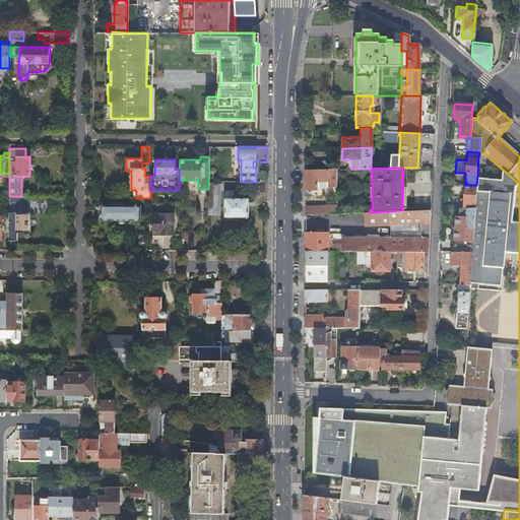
[(501,179),(477,177),(476,185),(474,207),(474,217),(472,251),(469,284),(469,286),(477,287),(477,282),(501,283),(503,264),(498,264),(499,248),(500,243),(504,243),(506,228),(510,228),(511,220),(514,185),(517,182),(502,169),(501,179)]
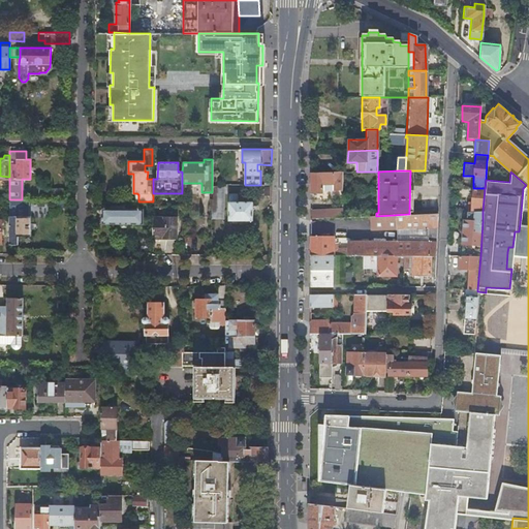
[(310,173),(310,194),(321,194),(321,191),(341,190),(342,173),(310,173)]
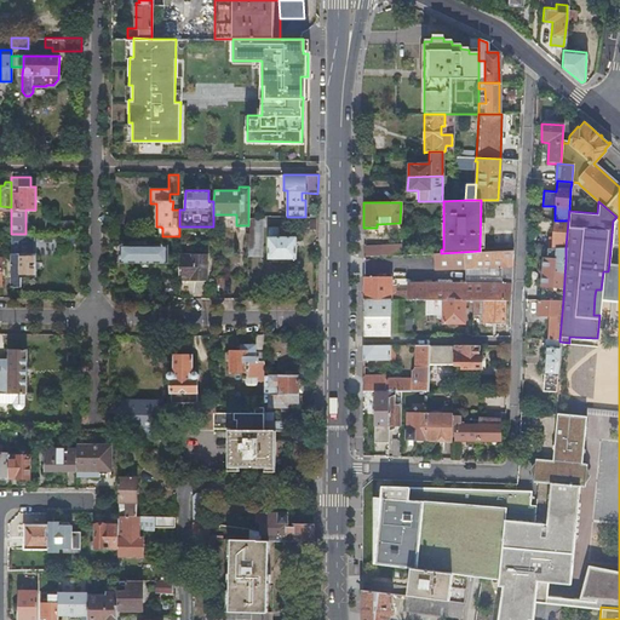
[(262,218),(248,218),(248,225),(247,258),(260,259),(262,218)]
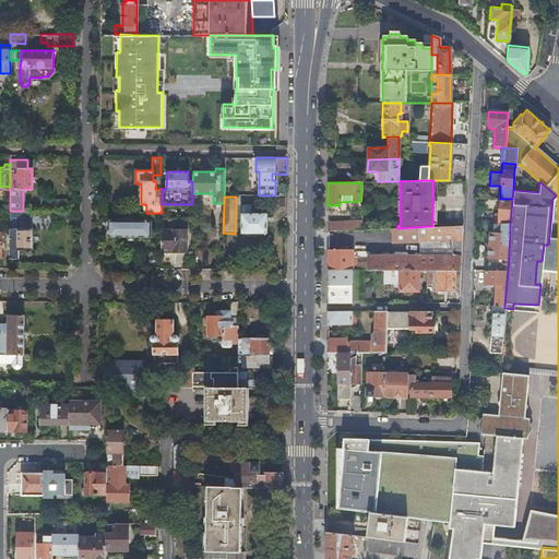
[(494,215),(492,224),(510,223),(512,199),(500,199),(499,215),(494,215)]
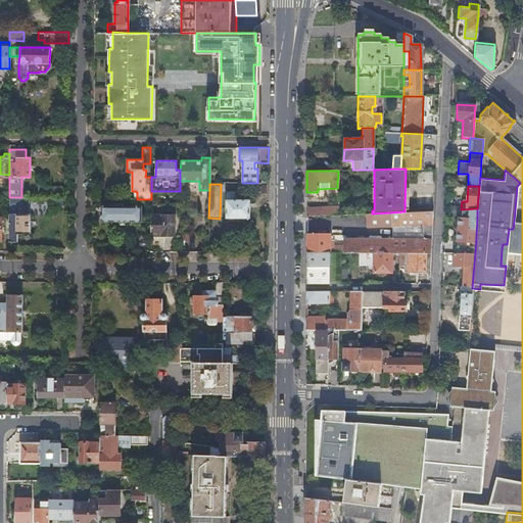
[(226,218),(249,219),(249,200),(234,200),(234,192),(226,192),(226,218)]
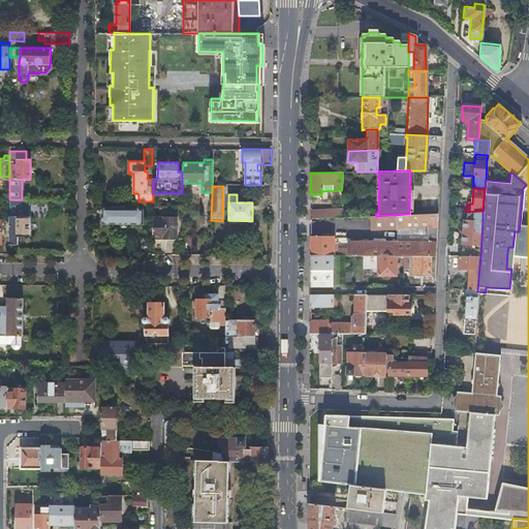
[(9,199),(9,244),(18,244),(18,236),(30,236),(30,199),(22,199),(17,199),(9,199)]
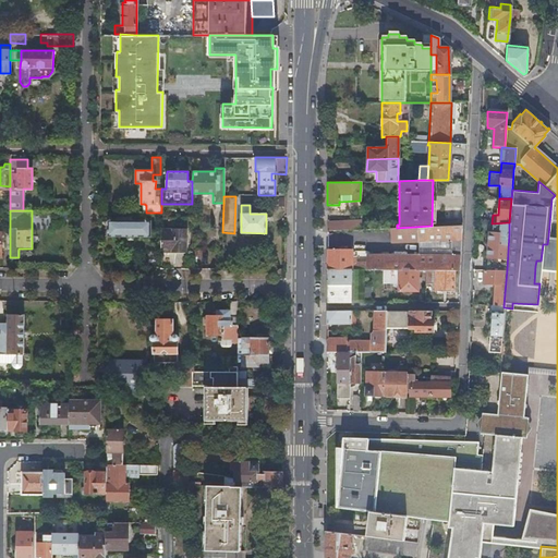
[(112,211),(99,211),(99,223),(108,223),(108,220),(112,220),(112,211)]
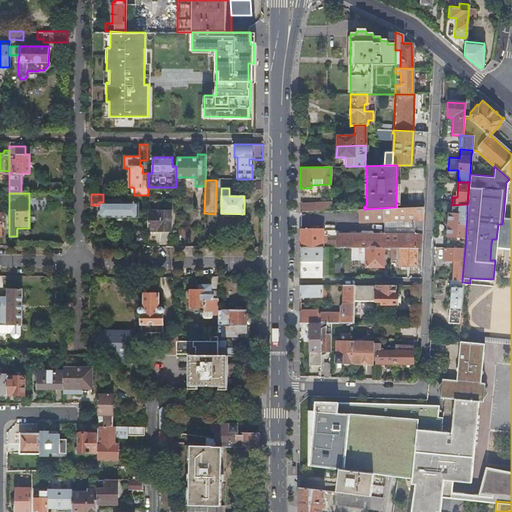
[(99,202),(99,205),(99,216),(138,216),(138,202),(128,202),(121,202),(121,199),(109,199),(109,202),(106,202),(103,202),(99,202)]
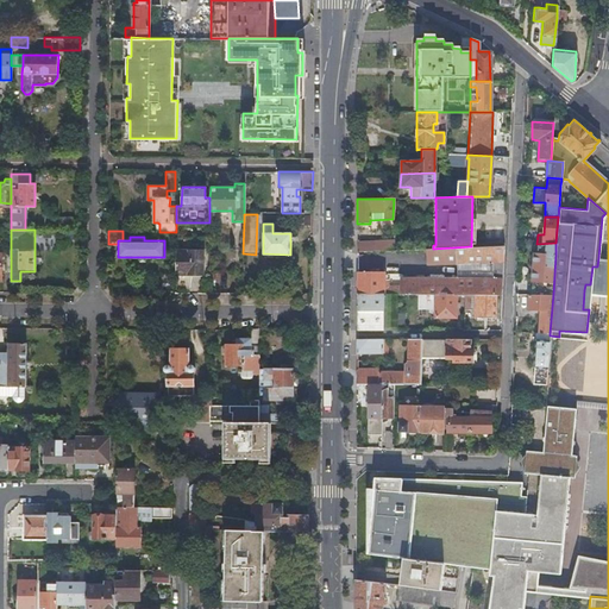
[(374,251),(374,243),(357,243),(357,252),(374,251)]
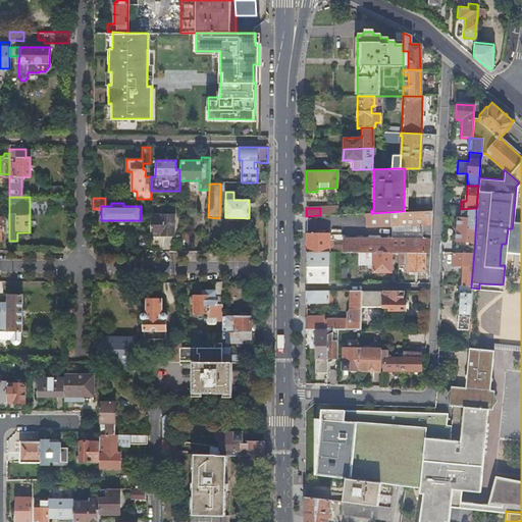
[(457,216),(454,252),(474,252),(476,218),(476,208),(460,209),(460,216),(457,216)]
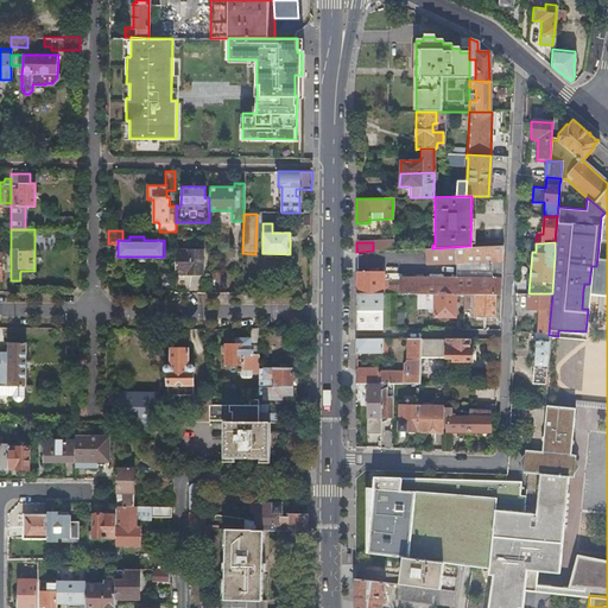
[(453,247),(454,264),(501,261),(502,245),(470,246),(453,247)]
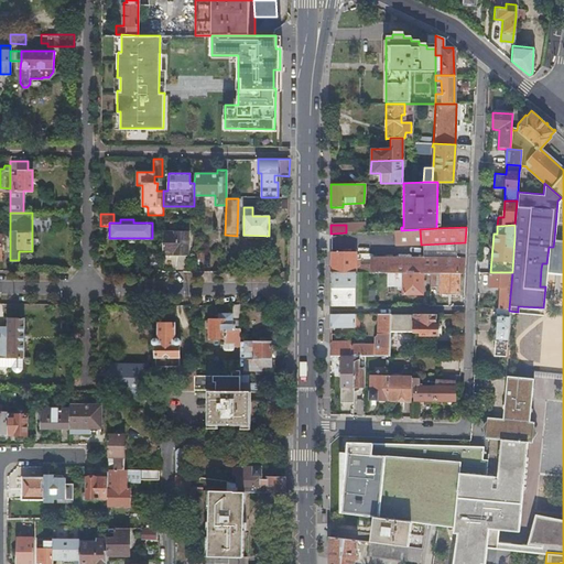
[(392,246),(421,245),(420,229),(401,230),(392,230),(392,246)]
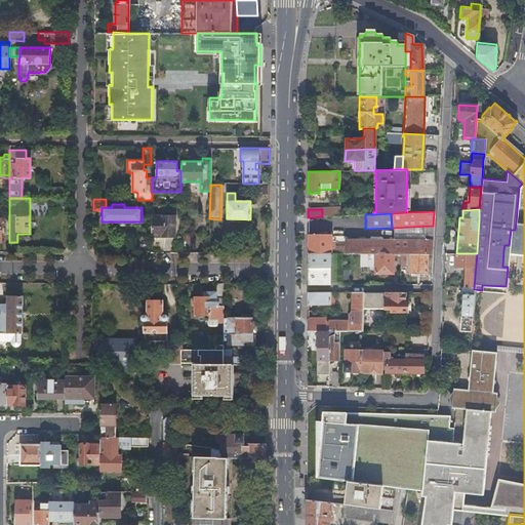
[(338,230),(365,229),(365,214),(338,215),(338,230)]
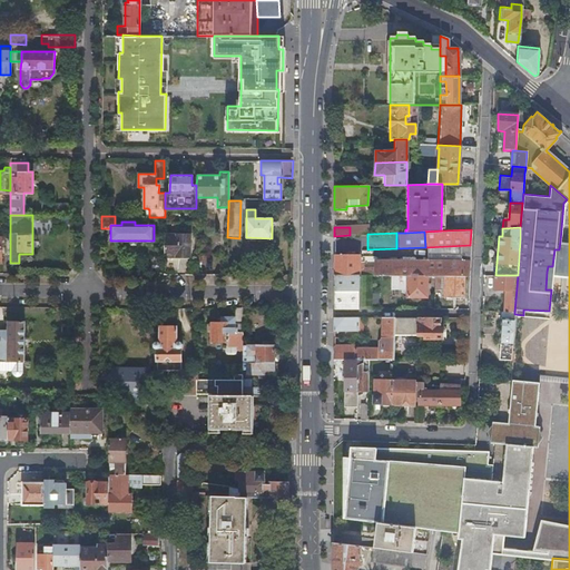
[(165,235),(165,256),(188,256),(189,235),(165,235)]
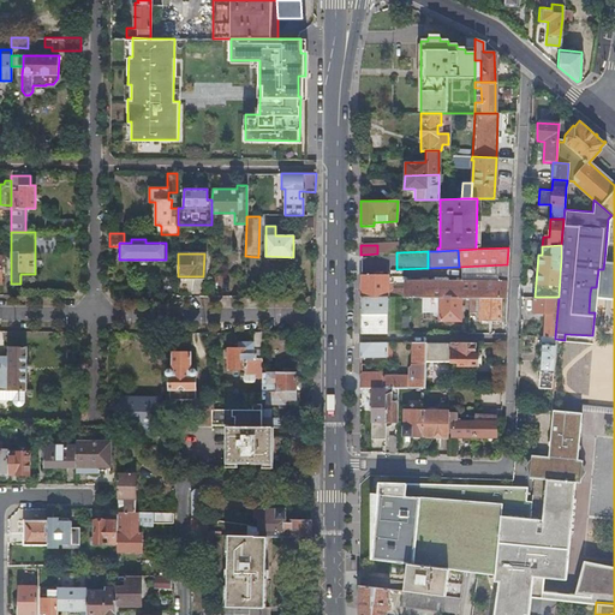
[(591,287),(590,293),(614,296),(614,262),(604,261),(603,269),(598,269),(596,287),(591,287)]
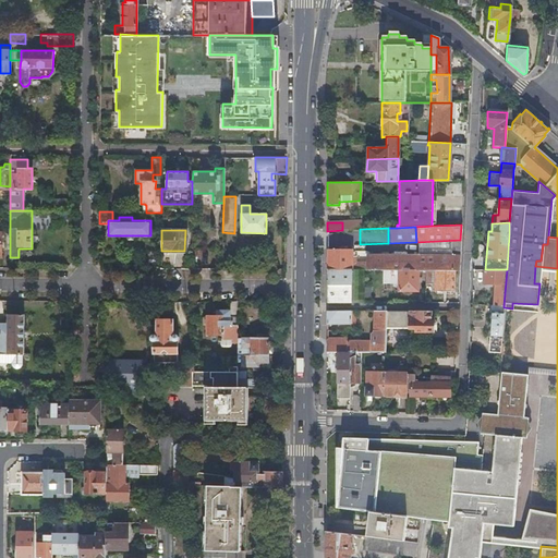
[(416,242),(416,254),(459,255),(460,240),(416,242)]
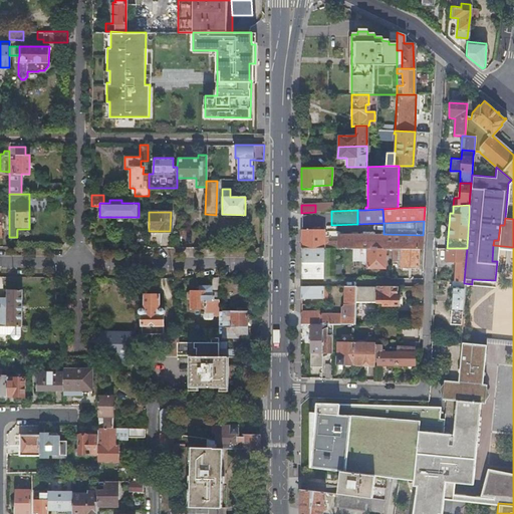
[(334,248),(367,248),(386,248),(392,248),(419,248),(423,248),(423,235),(383,234),(337,234),(337,240),(327,240),(327,235),(323,235),(323,229),(300,229),(300,247),(323,248),(334,248)]
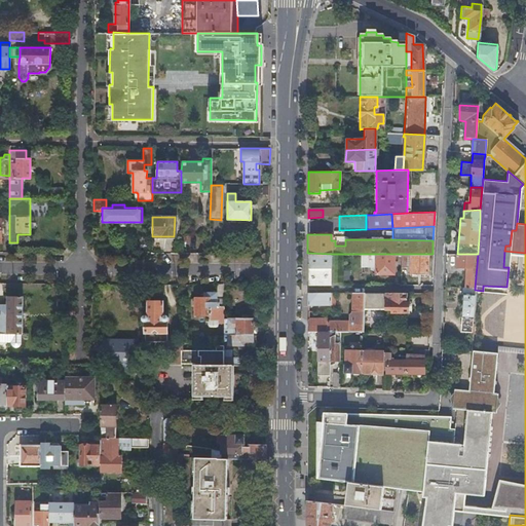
[(330,285),(331,254),(307,253),(307,266),(307,285),(330,285)]
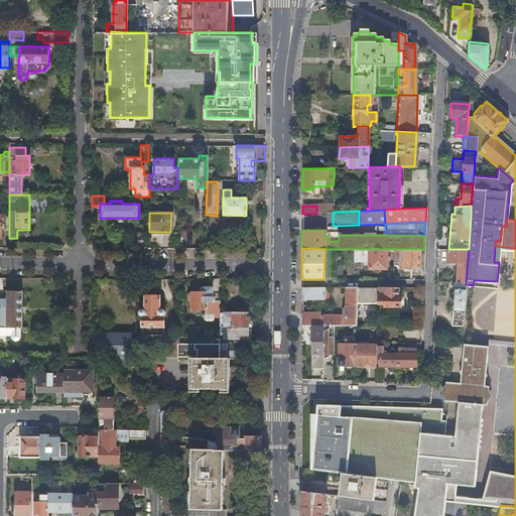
[(336,249),(325,249),(324,279),(335,279),(335,277),(336,266),(336,249)]
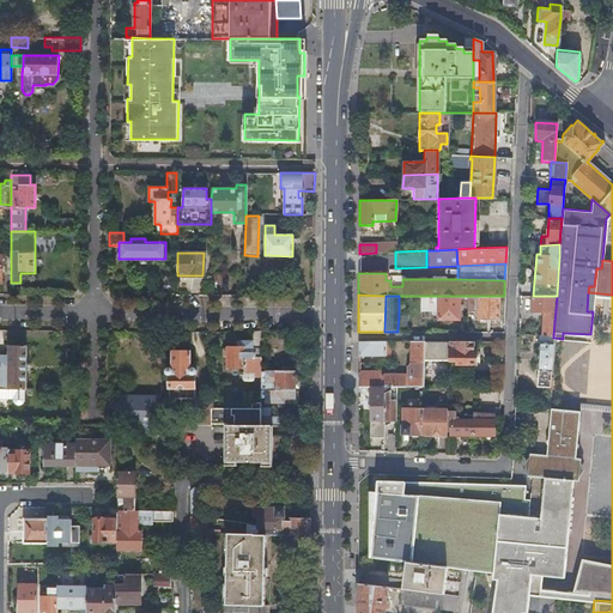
[(460,296),(438,296),(438,319),(460,319),(460,296)]
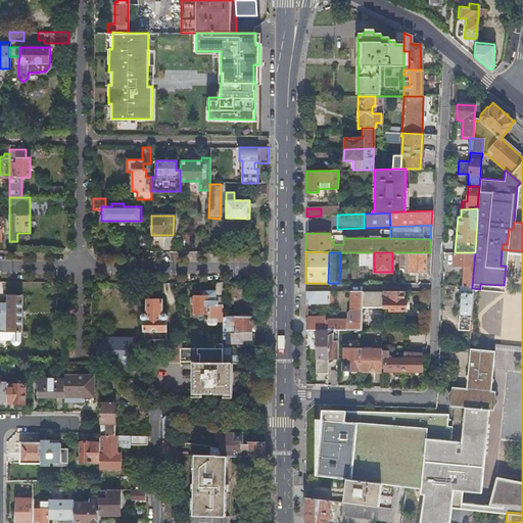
[(426,252),(398,252),(398,265),(405,265),(405,264),(407,264),(407,271),(425,271),(426,252)]
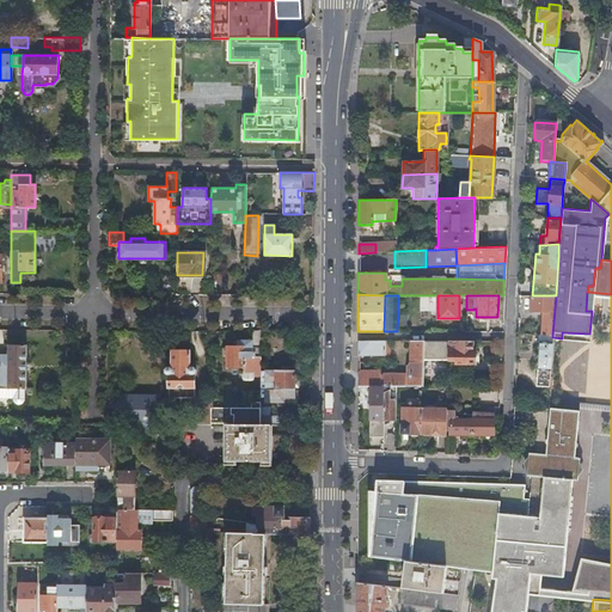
[(532,295),(531,295),(530,310),(548,311),(546,324),(542,324),(540,335),(552,335),(556,295),(532,295)]
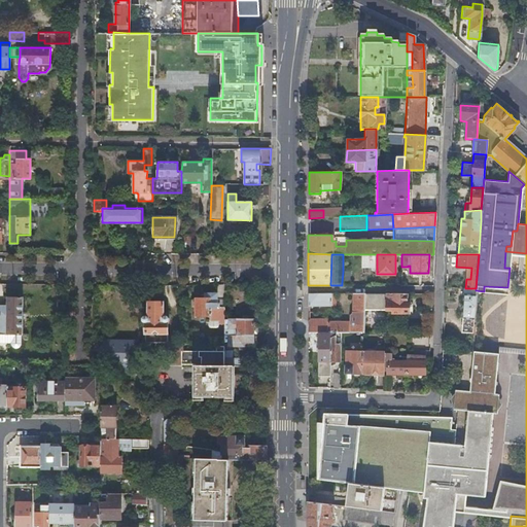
[(224,323),(224,285),(216,284),(216,293),(205,293),(205,297),(196,297),(196,299),(191,300),(191,306),(196,307),(196,316),(209,316),(209,319),(208,319),(208,320),(208,325),(209,326),(209,327),(212,327),(215,327),(216,327),(218,326),(218,324),(219,323),(224,323)]
